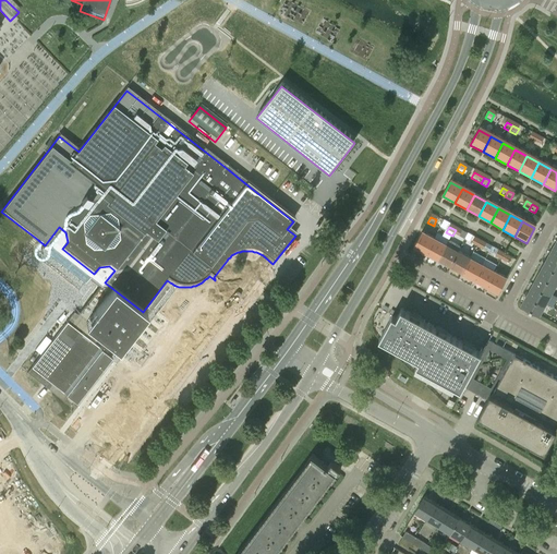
[(458,239),(461,233),(456,230),(452,236),(458,239)]
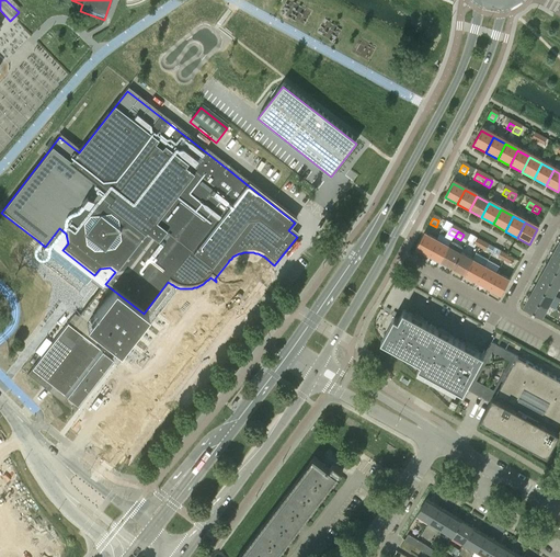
[(427,258),(436,242),(423,236),(415,251),(427,258)]
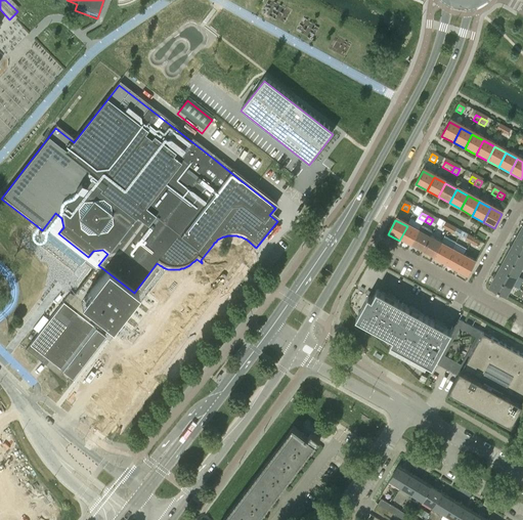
[(447,233),(450,228),(444,225),(439,222),(435,230),(440,233),(441,230),(447,233)]
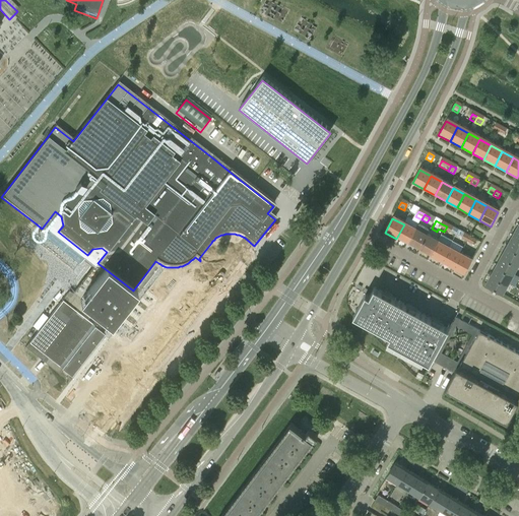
[(404,224),(396,239),(407,245),(414,231),(404,224)]
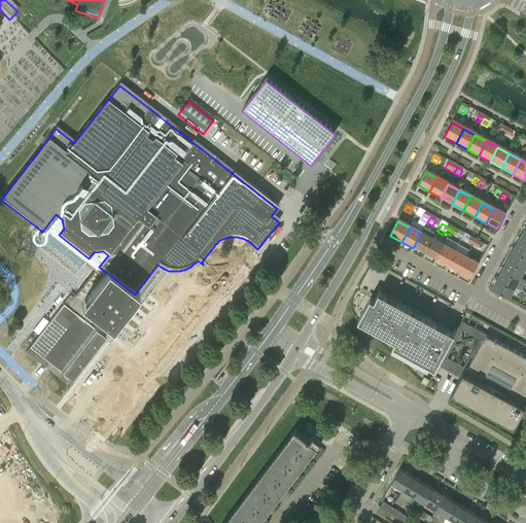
[(453,230),(450,235),(455,238),(458,232),(453,230)]
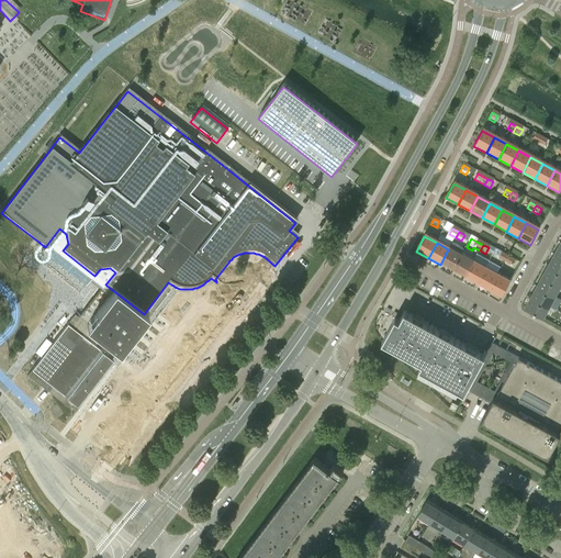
[(448,249),(440,265),(452,271),(460,256),(448,249)]
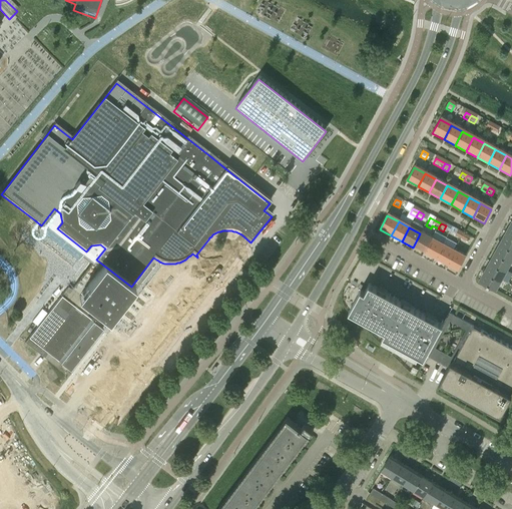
[(460,240),(463,235),(457,232),(454,238),(460,240)]
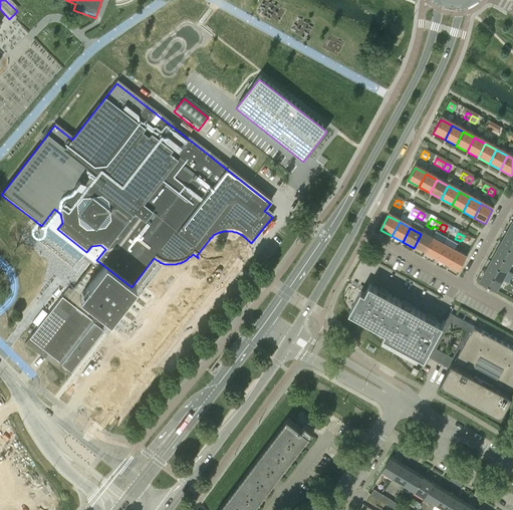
[(421,234),(414,248),(425,254),(432,240),(421,234)]
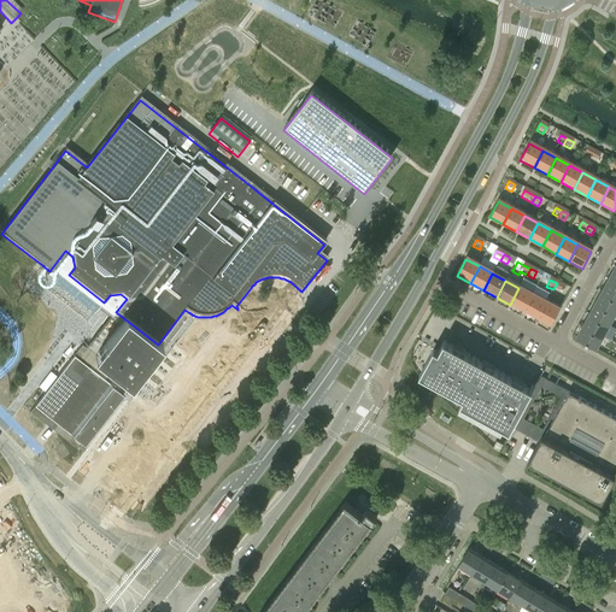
[(559,293),(563,287),(557,283),(553,289),(559,293)]
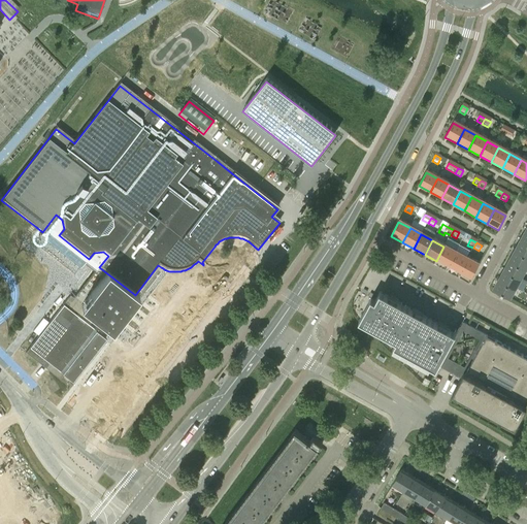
[(526,246),(520,242),(514,252),(526,259),(526,246)]
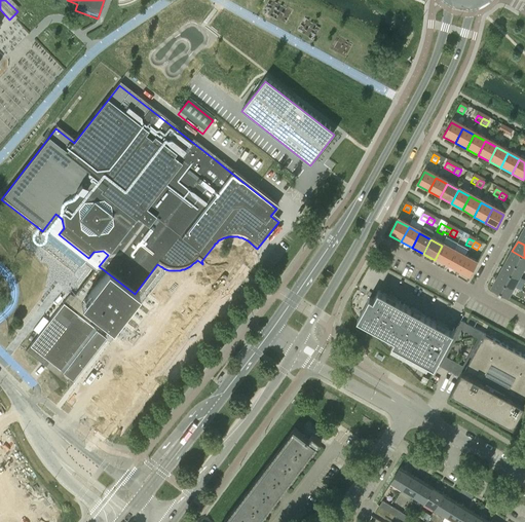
[(442,246),(435,260),(446,266),(453,252),(442,246)]
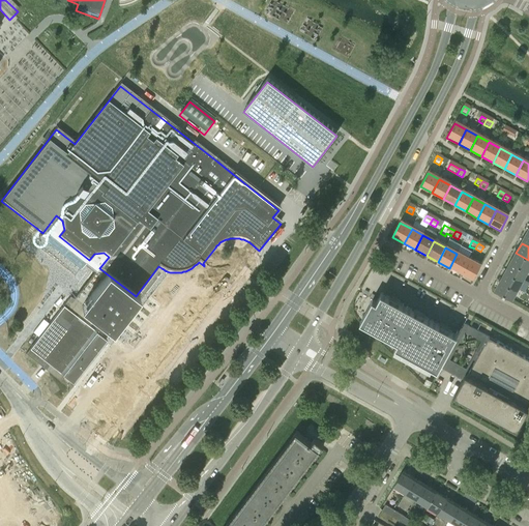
[(528,260),(516,253),(510,263),(527,272),(528,268),(528,260)]
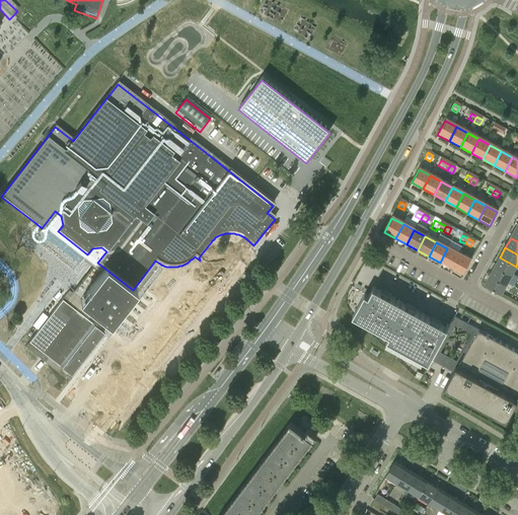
[(447,248),(440,263),(451,269),(458,254),(447,248)]
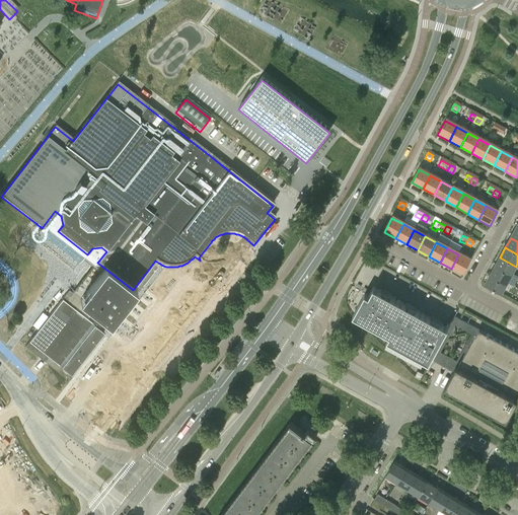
[(462,275),(470,262),(458,254),(451,269),(462,275)]
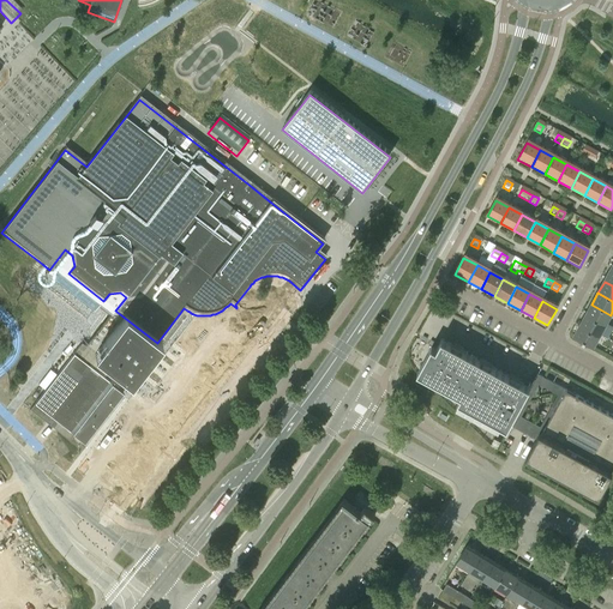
[(592,305),(586,317),(605,326),(611,315),(592,305)]
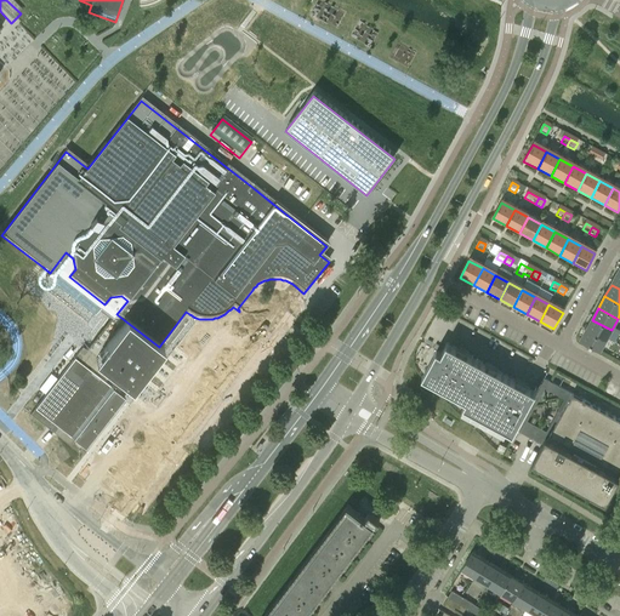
[(29,418),(78,457),(83,451),(84,451),(124,400),(123,399),(131,389),(163,349),(159,347),(117,314),(86,353),(86,354),(81,352),(43,401),(29,418)]
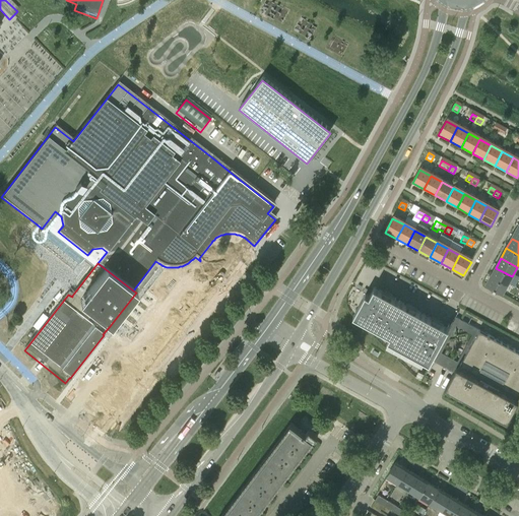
[(496,268),(491,277),(507,286),(512,276),(496,268)]
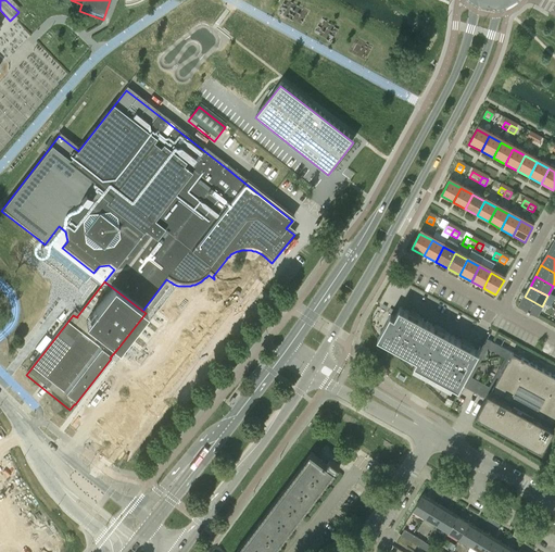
[(518,308),(537,317),(542,306),(525,297),(518,308)]
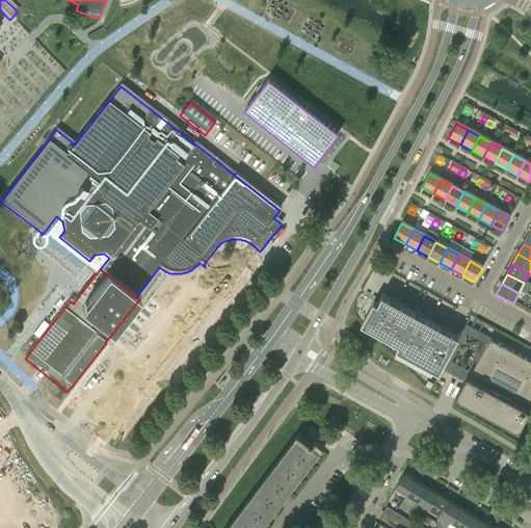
[(381,297),(377,306),(373,313),(369,310),(361,326),(365,328),(398,347),(396,351),(439,375),(458,339),(457,339),(458,336),(457,336),(456,338),(381,297)]
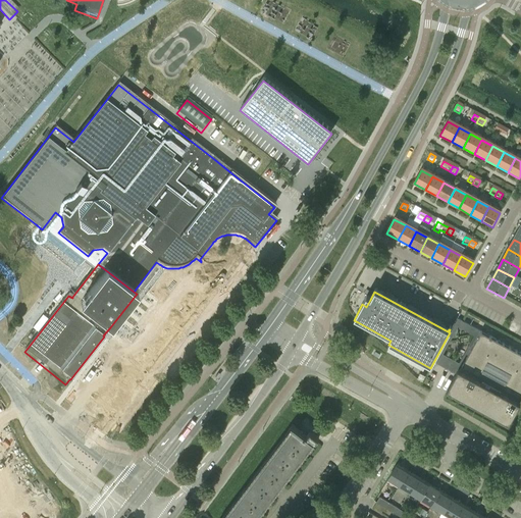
[(456,321),(436,365),(451,371),(455,363),(448,360),(451,354),(456,357),(458,352),(450,349),(455,338),(458,339),(458,340),(469,345),(475,329),(456,321)]
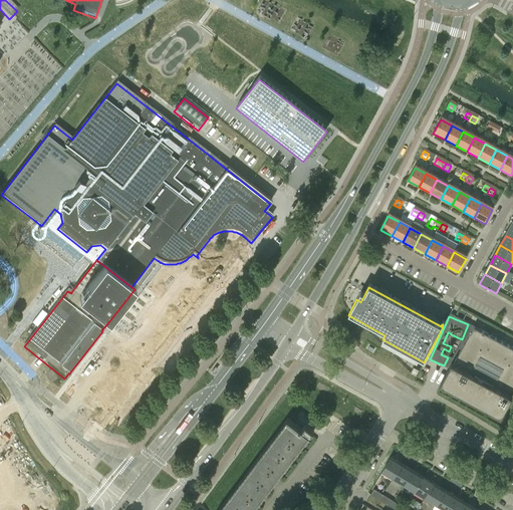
[(499,418),(501,419),(512,399),(510,398),(512,392),(512,350),(472,329),(452,365),(451,365),(440,385),(442,386),(440,388),(441,389),(498,420),(499,418)]
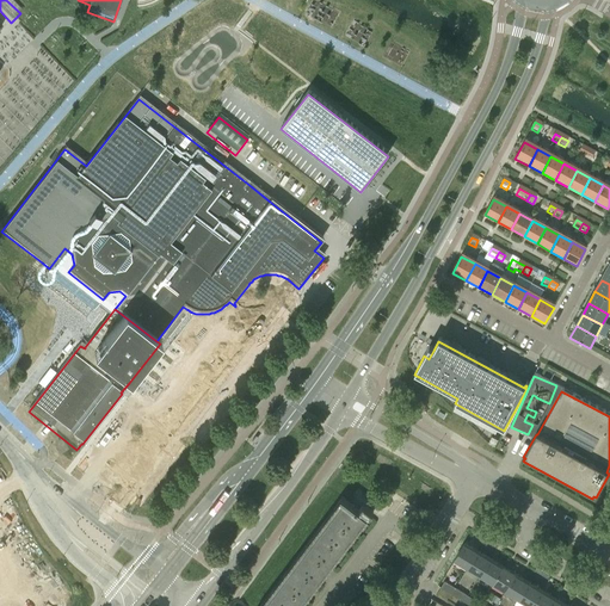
[(299,605),(364,520),(368,523),(371,517),(362,508),(358,514),(340,501),(339,502),(343,505),(265,605),(299,605)]
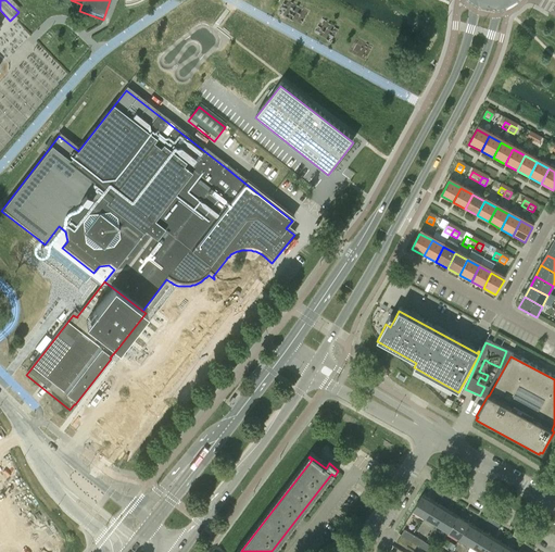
[(413,513),(425,521),(433,505),(421,498),(413,513)]
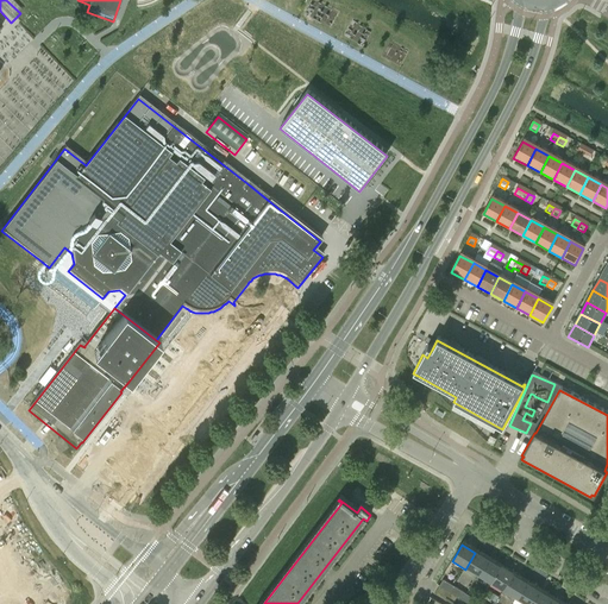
[(488,561),(475,553),(465,570),(477,577),(488,561)]
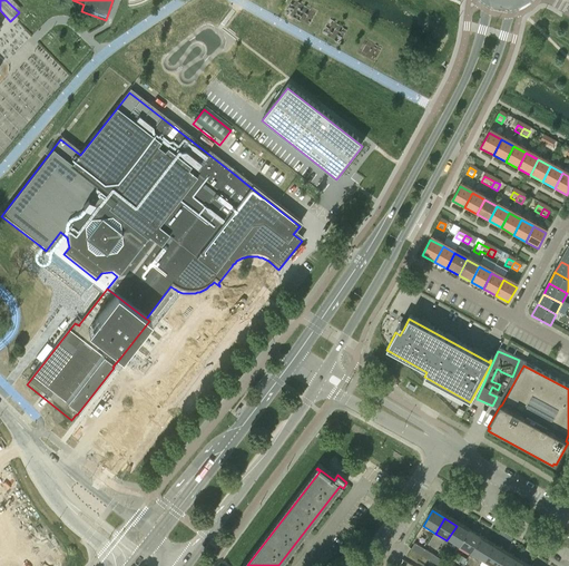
[(468,533),(457,526),(447,540),(459,548),(468,533)]
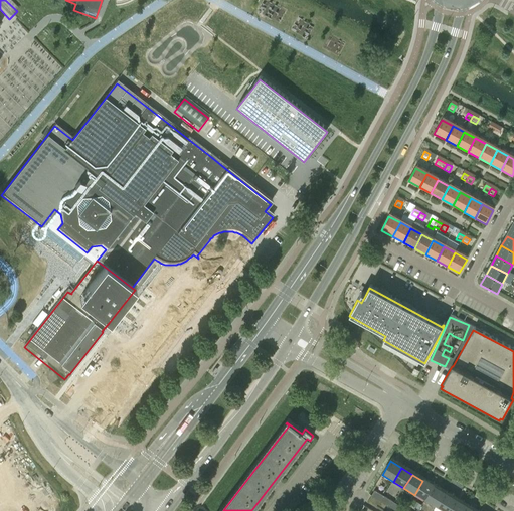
[(434,488),(422,481),(414,495),(424,501),(434,488)]
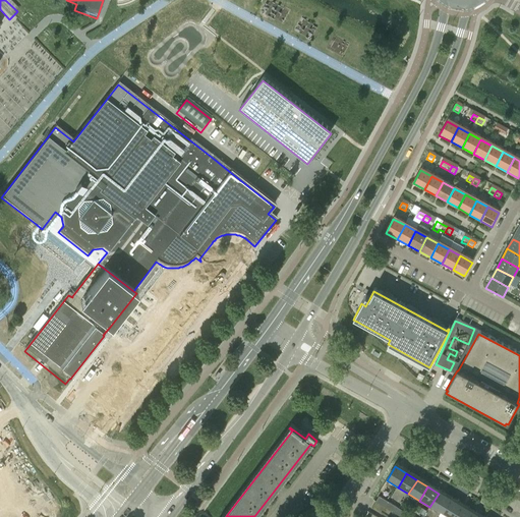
[(449,500),(439,494),(429,507),(441,514),(449,500)]
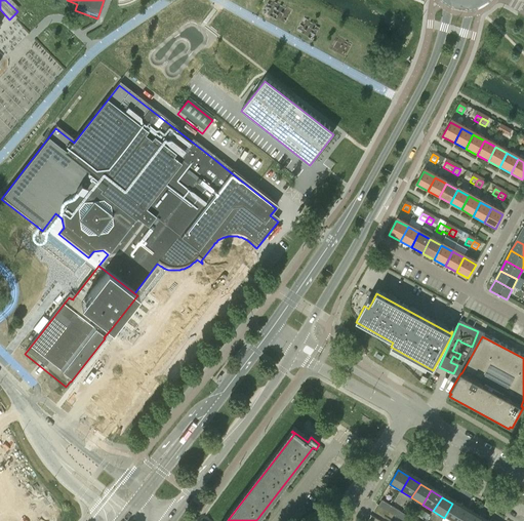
[(377,509),(387,514),(390,509),(380,504),(377,509)]
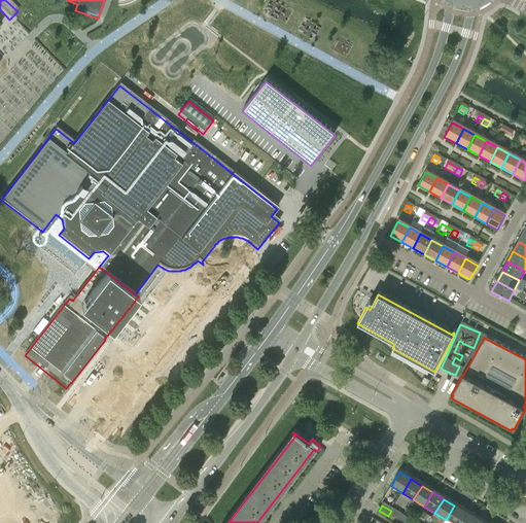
[(446,520),(445,522),(459,522),(465,513),(454,506),(446,520)]
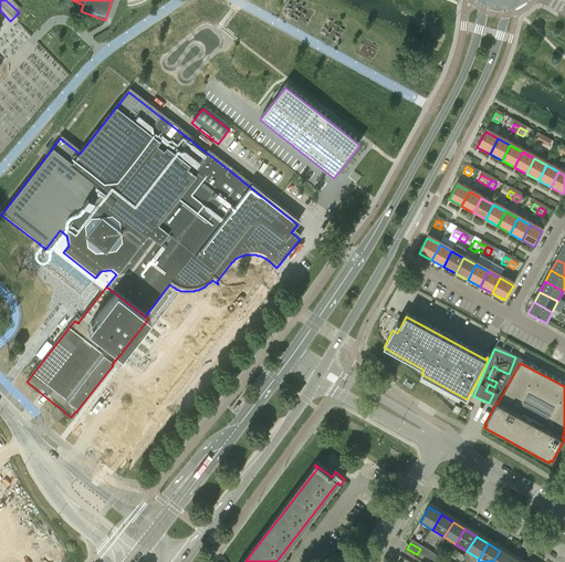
[(427,561),(430,554),(420,549),(417,554),(427,561)]
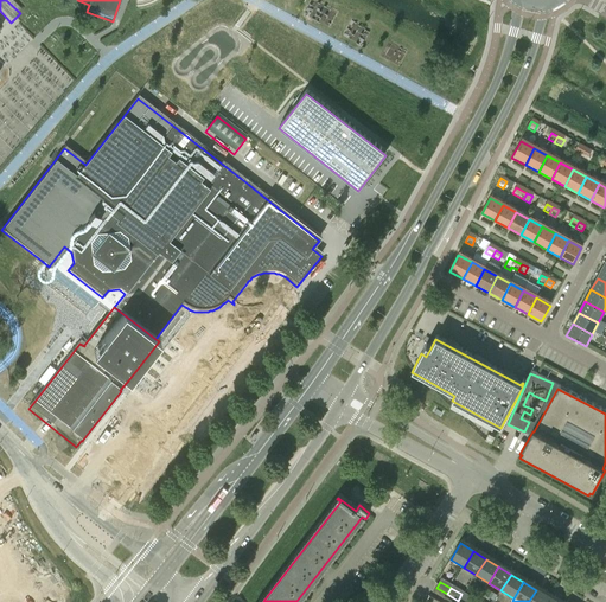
[(546,601),(549,597),(536,590),(529,601),(546,601)]
